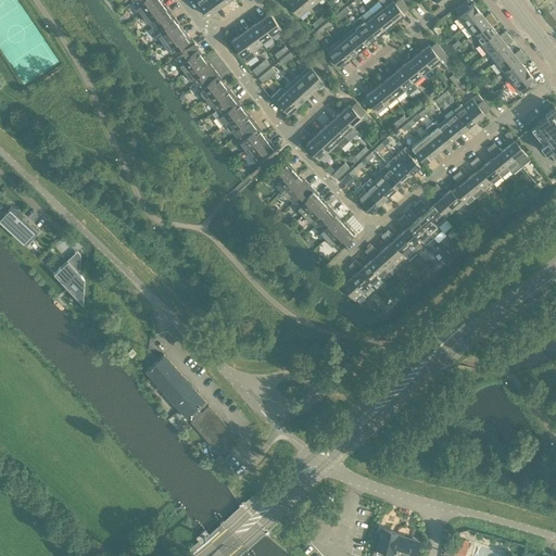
[(135,7),(140,15),(160,1),(159,0),(133,0),(136,5),(135,7)]
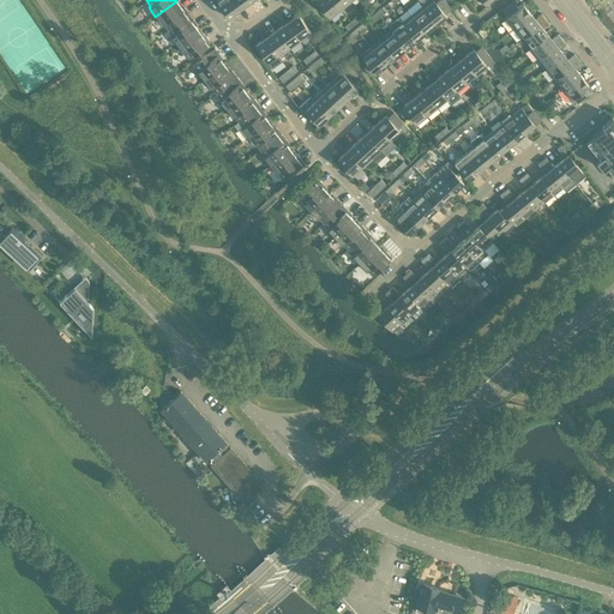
[(238,10),(230,0),(215,0),(227,18),(238,10)]
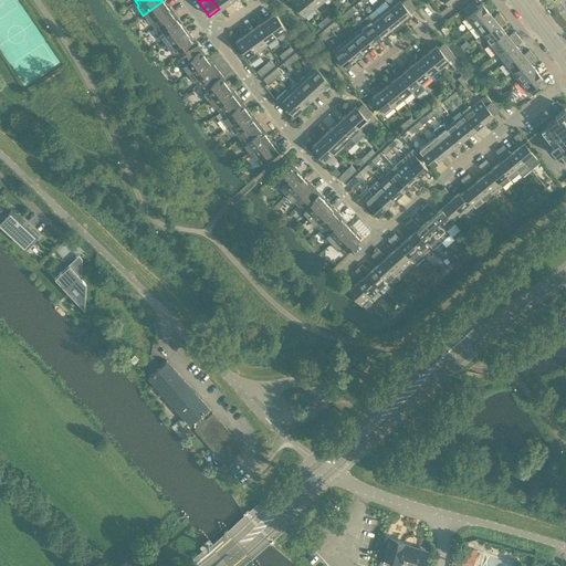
[(226,0),(212,0),(219,9),(228,2),(226,0)]
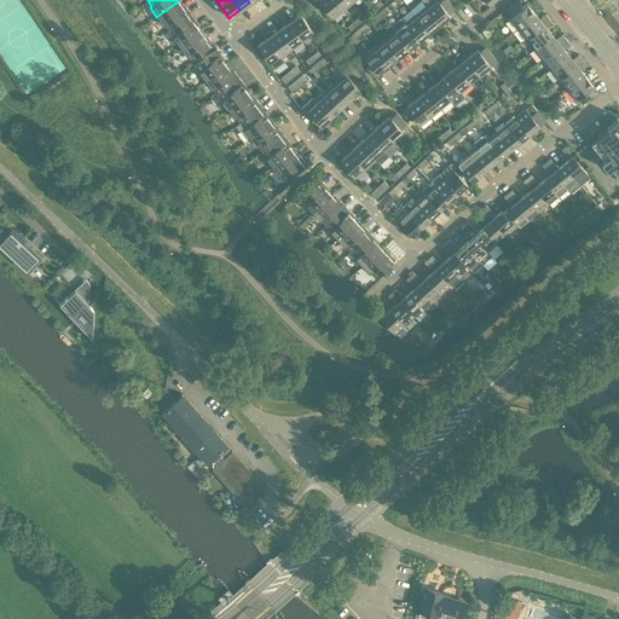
[(343,10),(335,0),(318,0),(333,18),(343,10)]
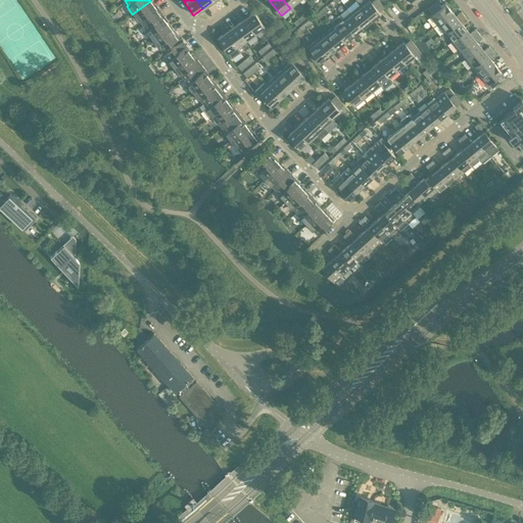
[(297,0),(283,0),(290,8),(298,1),(297,0)]
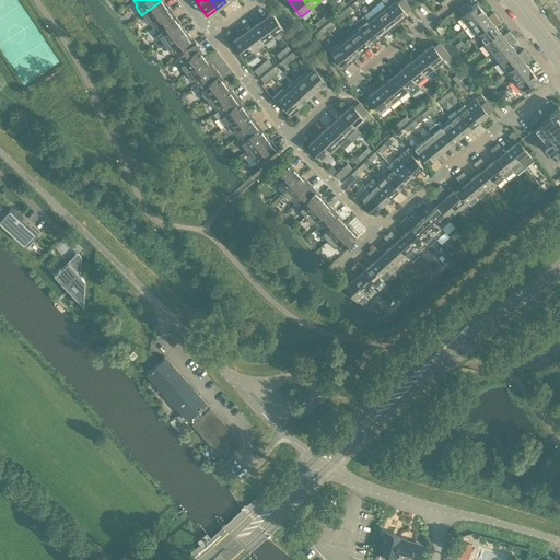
[(395,0),(391,0),(384,6),(397,22),(407,14),(405,12),(410,8),(404,0),(398,0),(397,1),(395,0)]
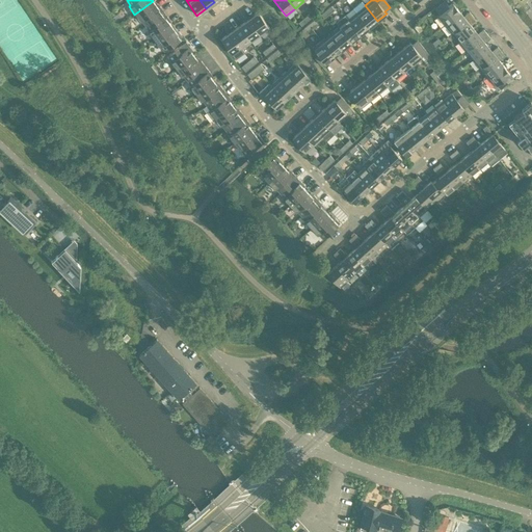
[(141,21),(145,26),(164,11),(160,6),(158,8),(153,1),(134,15),(140,22),(141,21)]
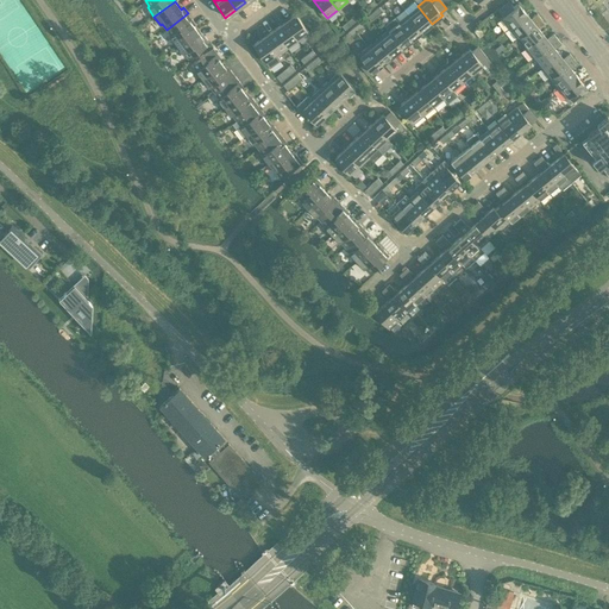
[(405,10),(408,14),(422,32),(432,24),(418,6),(414,1),(405,10)]
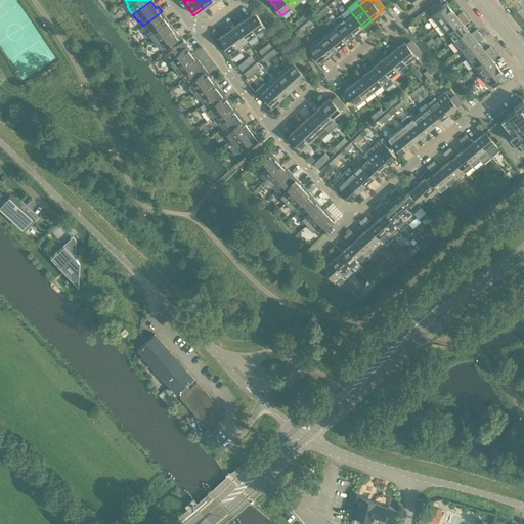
[(430,15),(437,25),(452,12),(445,3),(441,6),(438,1),(428,9),(432,13),(430,15)]
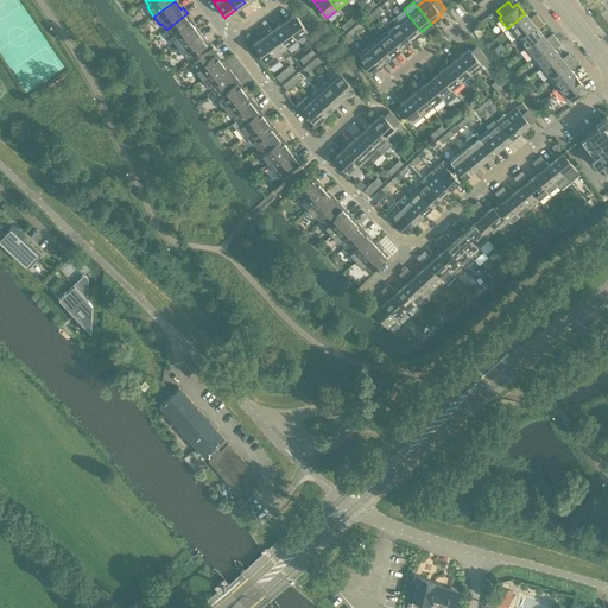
[(169,36),(175,45),(196,30),(190,21),(192,20),(188,13),(166,30),(170,35),(169,36)]
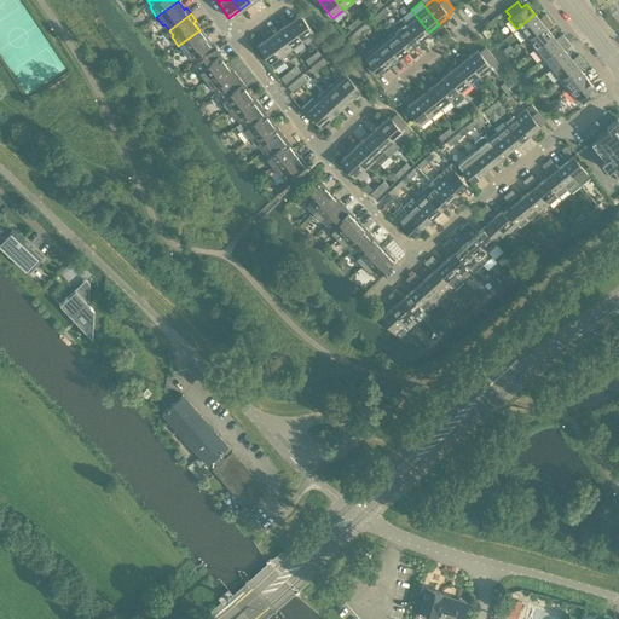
[(516,29),(525,39),(550,19),(545,13),(539,19),(534,15),(516,29)]
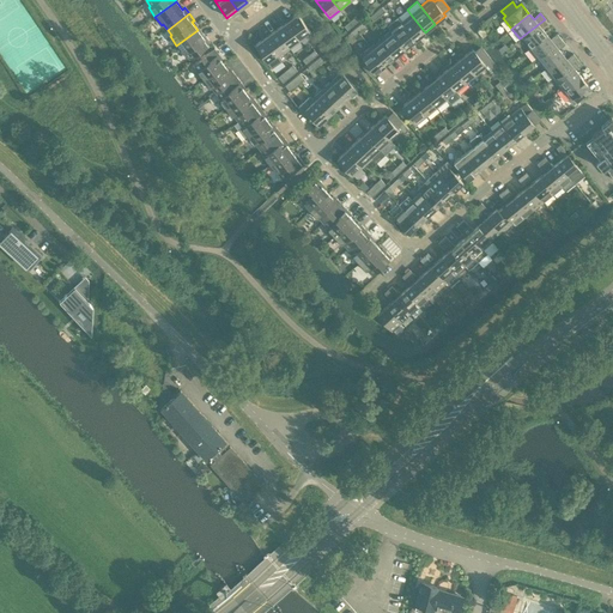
[(297,14),(286,23),(299,41),(310,34),(297,14)]
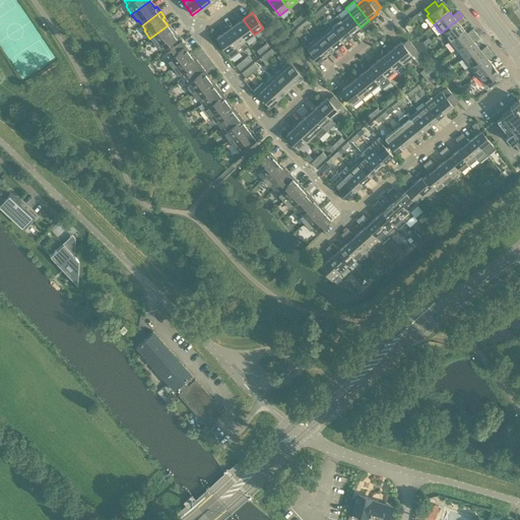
[(348,12),(339,18),(351,34),(361,27),(348,12)]
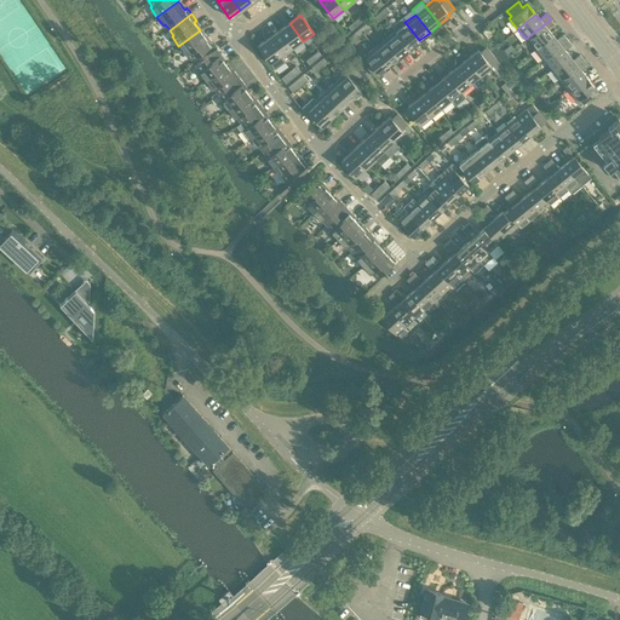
[(391,26),(395,30),(409,49),(419,40),(405,22),(401,18),(391,26)]
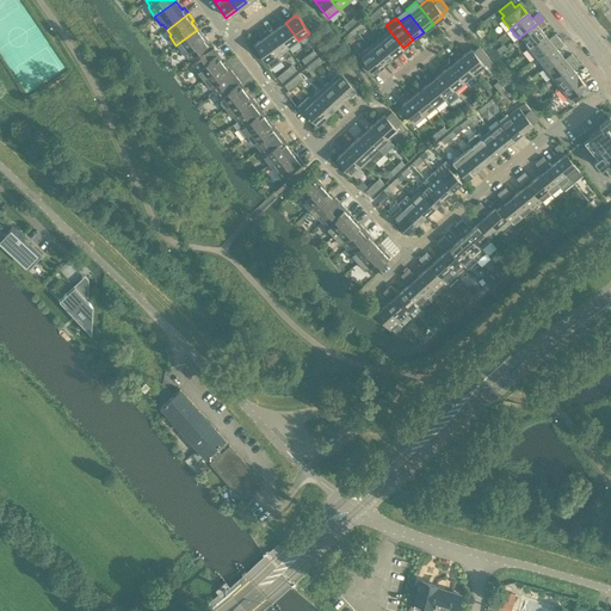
[(518,38),(526,49),(544,34),(541,29),(547,24),(543,19),(518,38)]
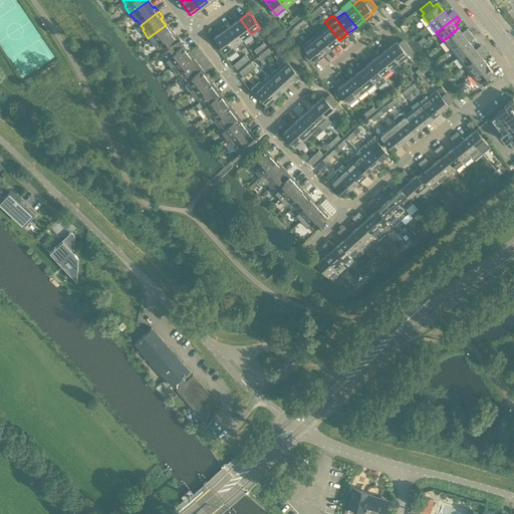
[(240,19),(231,25),(242,40),(251,34),(240,19)]
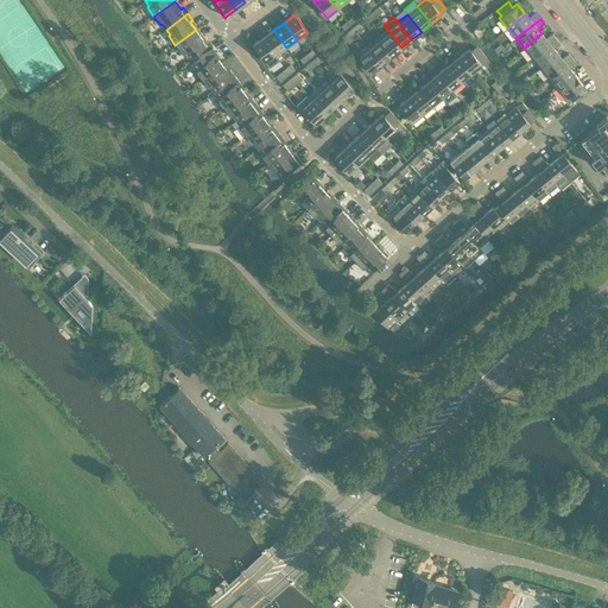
[(477,26),(473,31),(479,37),(483,33),(477,26)]
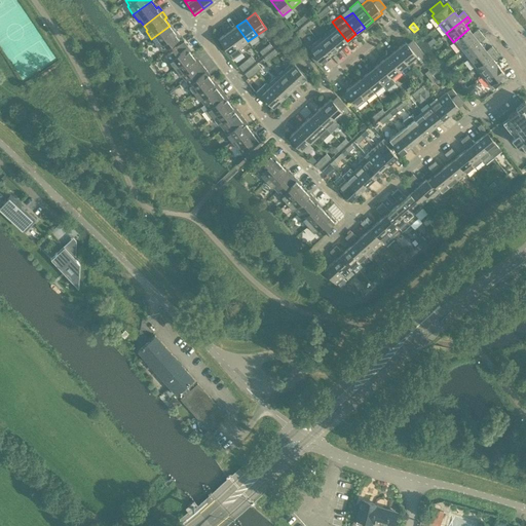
[(170,26),(151,39),(157,46),(158,45),(162,50),(181,37),(177,31),(175,33),(170,26)]
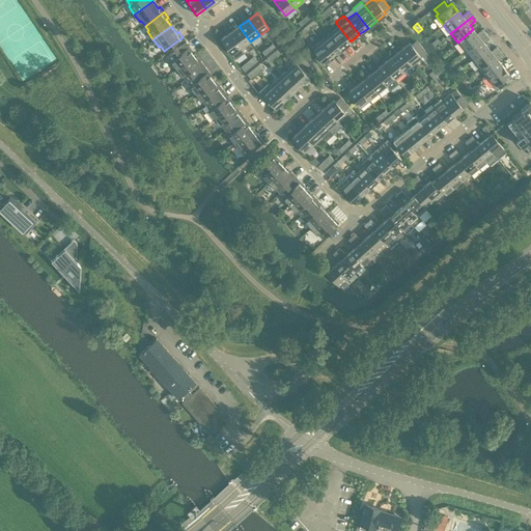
[(239,26),(230,32),(242,49),(250,42),(239,26)]
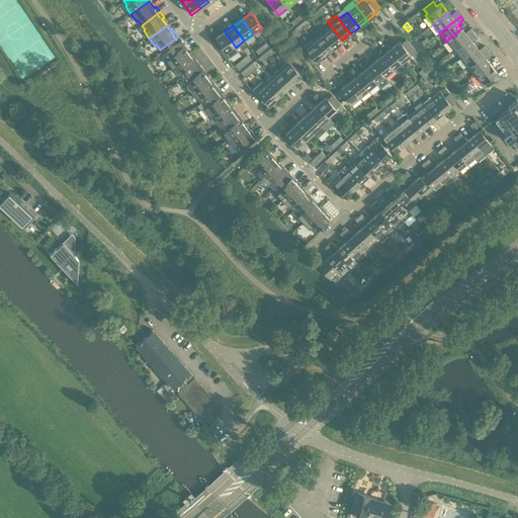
[(330,25),(322,32),(334,48),(342,40),(330,25)]
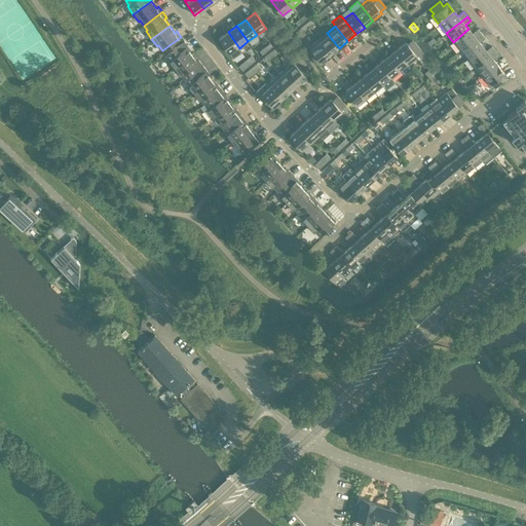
[(453,42),(460,50),(481,33),(478,29),(472,33),(468,29),(453,42)]
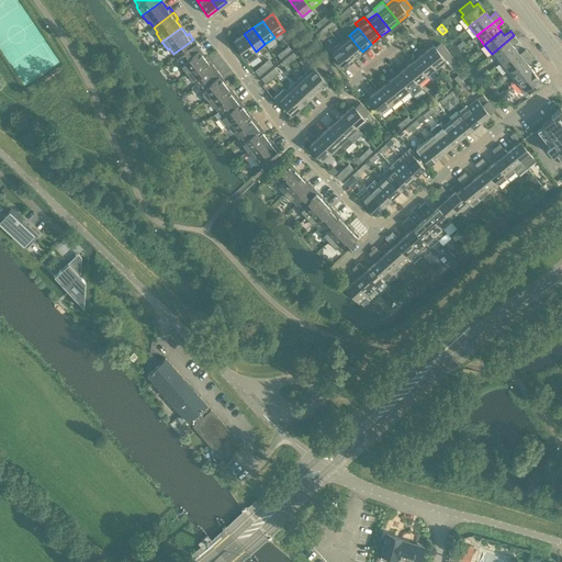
[(256,52),(244,34),(233,42),(248,63),(258,55),(256,52)]
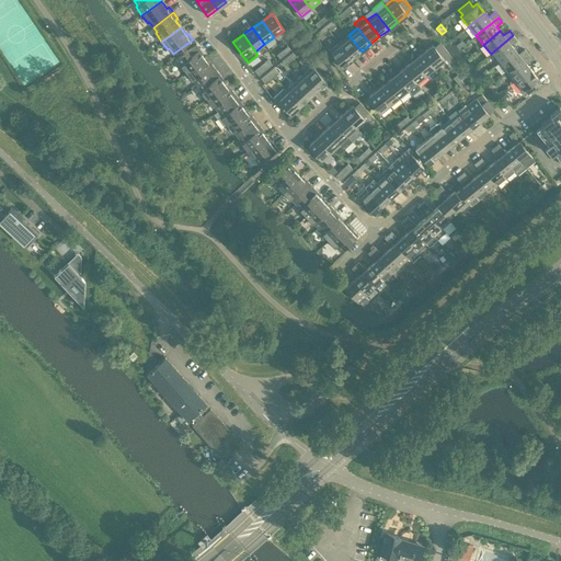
[(348,35),(339,43),(352,59),(362,52),(348,35)]
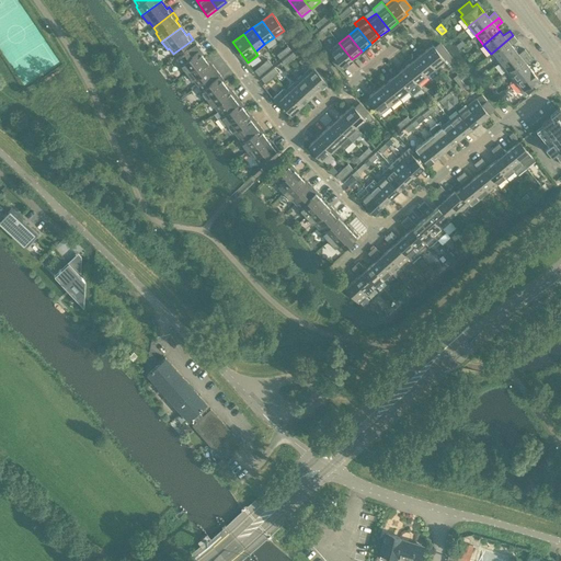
[(491,54),(499,63),(515,49),(511,45),(517,41),(513,35),(491,54)]
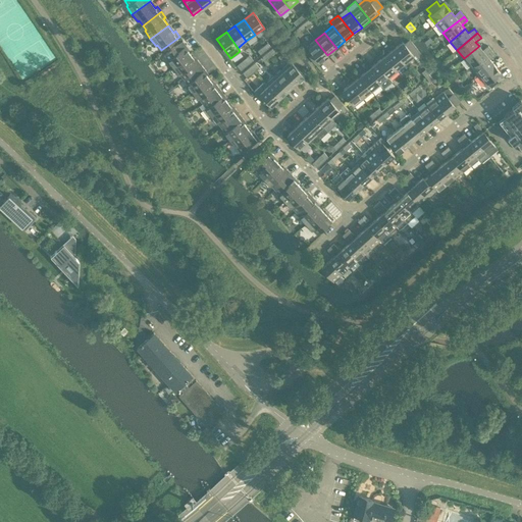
[(403,42),(394,49),(406,64),(414,57),(417,60),(423,56),(409,39),(404,43),(403,42)]
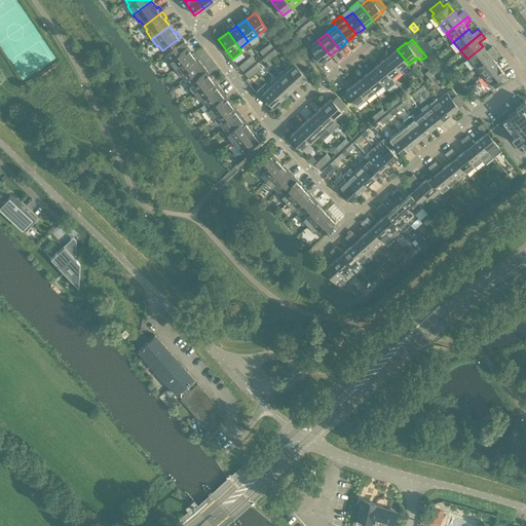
[(330,55),(317,40),(308,47),(322,63),(330,55)]
